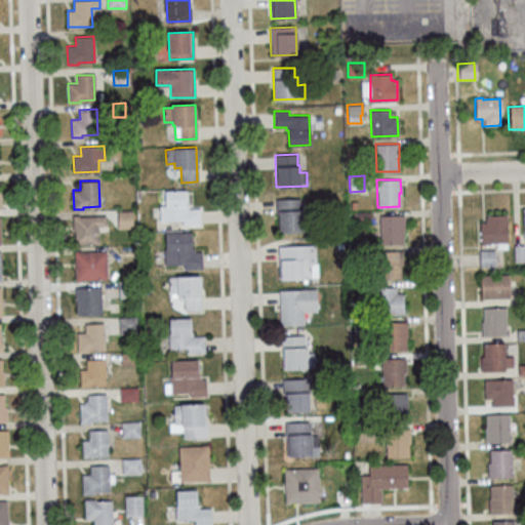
[(199,225),(183,225),(183,219),(160,220),(160,205),(165,205),(164,191),(186,190),(187,205),(188,204),(188,208),(199,208),(199,225)]
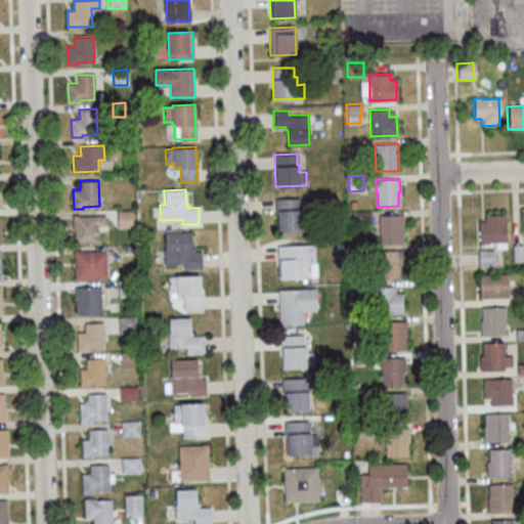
[(308,229),(277,230),(276,213),(275,213),(275,200),(298,199),(299,209),(300,209),(300,212),(307,212),(308,229)]
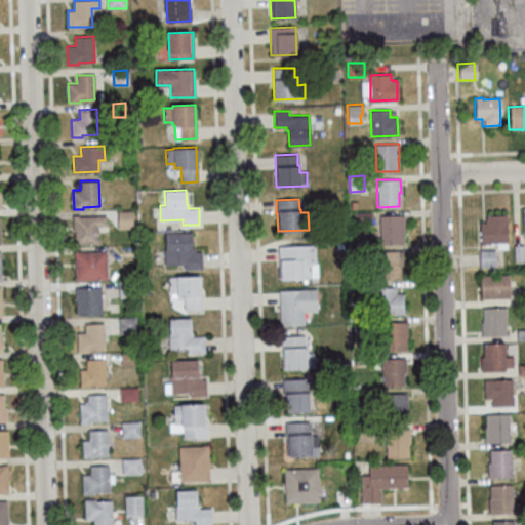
[(117,210),(132,210),(132,228),(118,229),(117,210)]
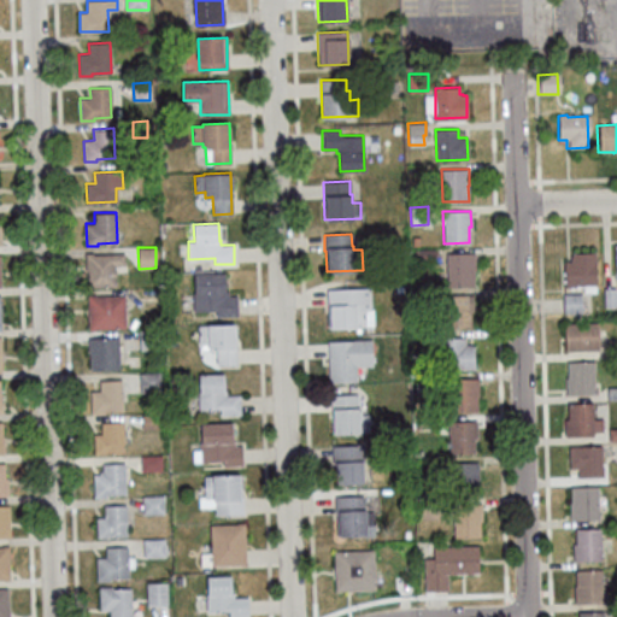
[(415,250),(434,248),(434,263),(415,263),(415,250)]
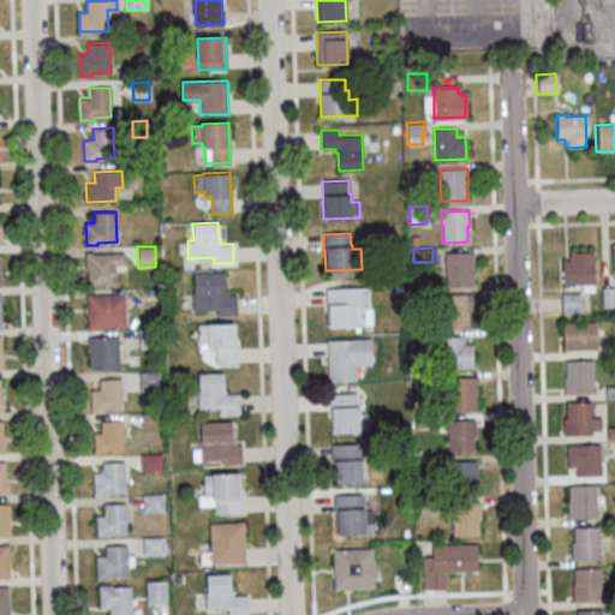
[(445,252),(472,251),(473,268),(472,269),(472,282),(446,284),(445,252)]
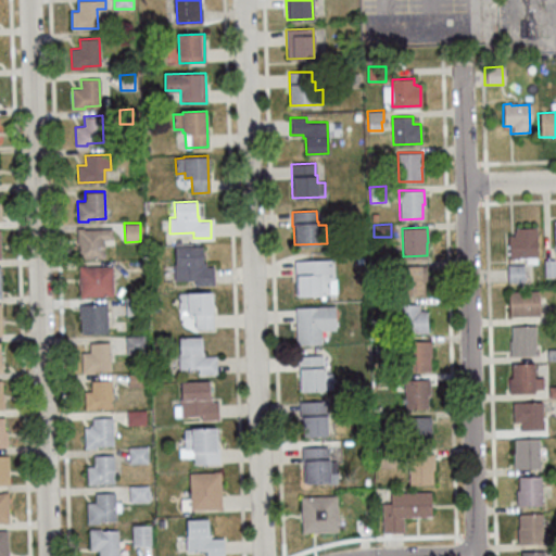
[(534,227),(535,262),(526,263),(526,256),(509,256),(508,236),(515,235),(515,230),(516,230),(516,227),(534,227)]
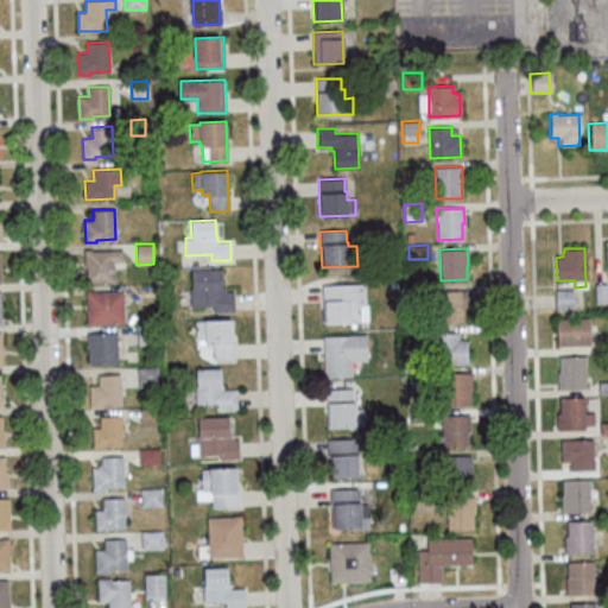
[(87,282),(86,251),(122,249),(122,260),(112,260),(113,280),(87,282)]
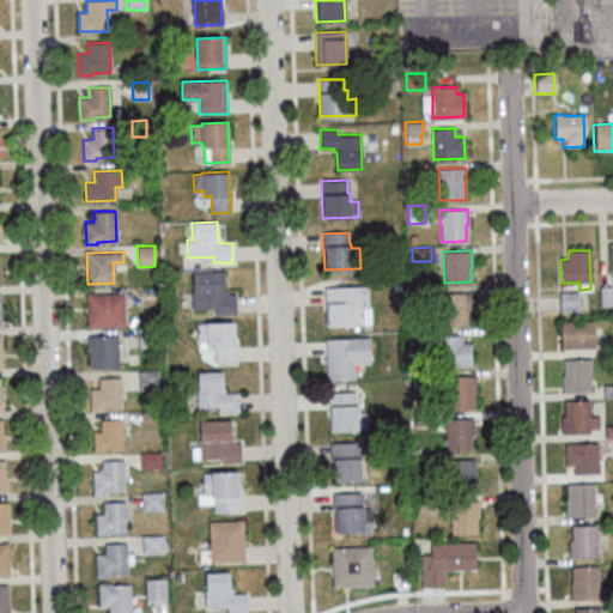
[(214,314),(214,309),(193,309),(192,290),(194,290),(193,272),(223,271),(223,289),(226,289),(226,295),(235,293),(236,313),(214,314)]
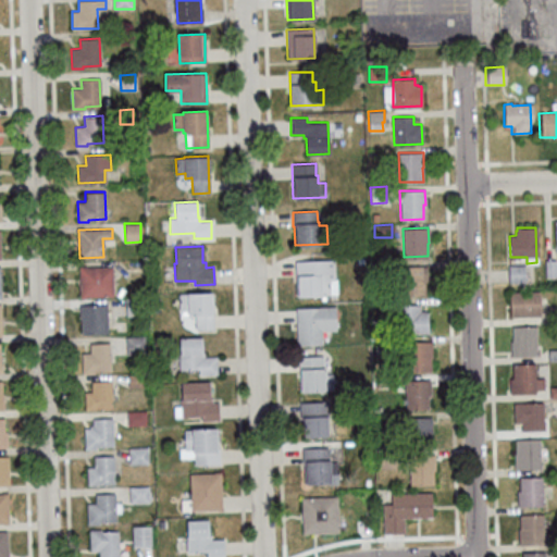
[(555,275),(545,276),(545,260),(555,259),(555,275)]
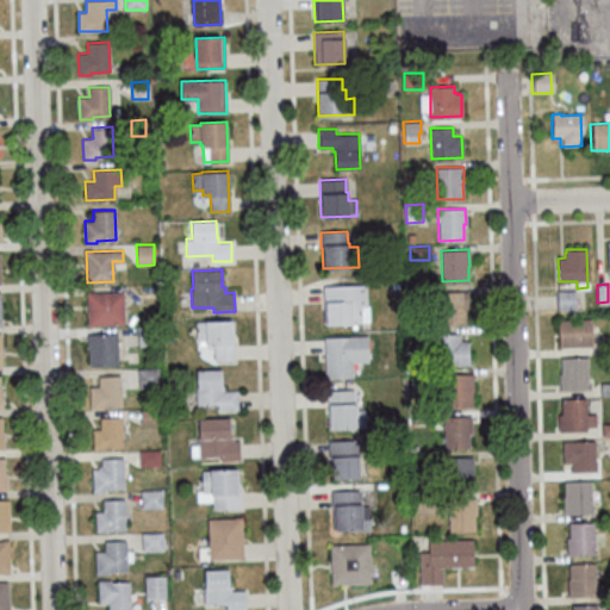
[(324,323),(323,287),(365,285),(365,305),(368,305),(368,322),(324,323)]
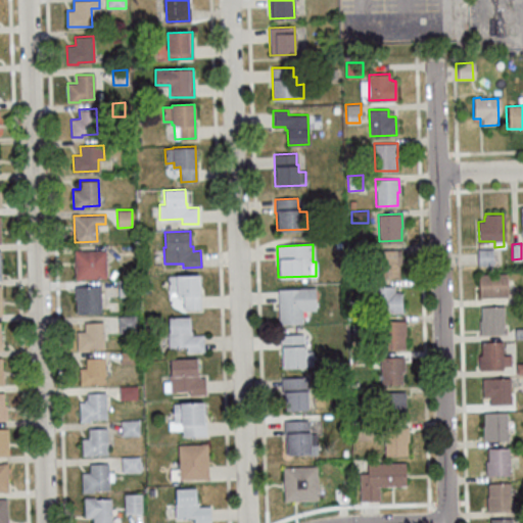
[(492,248),(492,265),(478,265),(477,249),(492,248)]
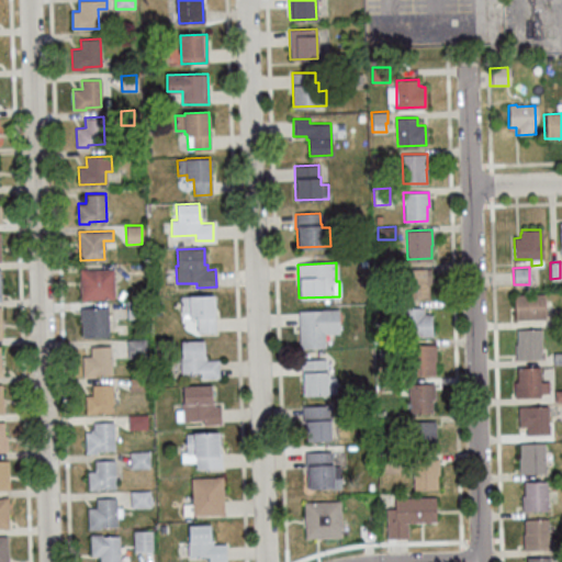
[(81,299),(80,270),(113,268),(114,298),(81,299)]
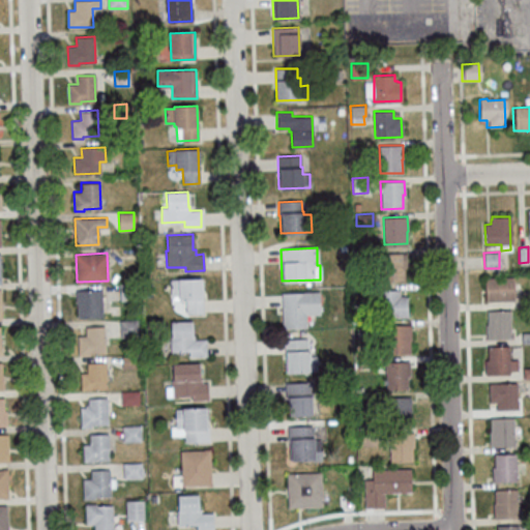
[(382,254),(406,253),(407,267),(403,267),(404,281),(383,282),(382,254)]
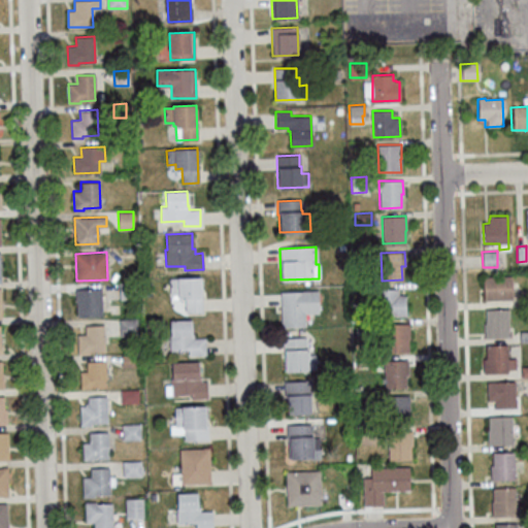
[(483,276),(510,275),(512,299),(484,299),(483,276)]
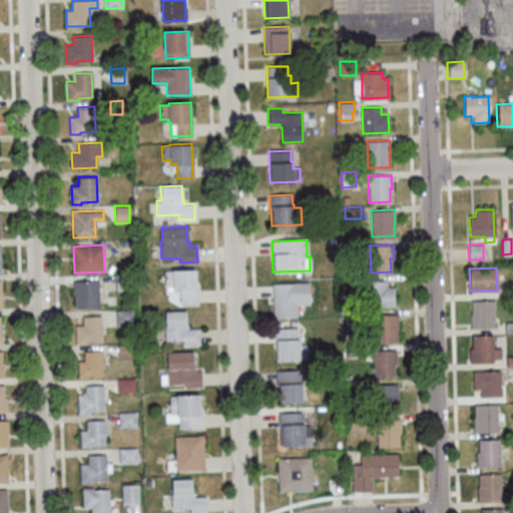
[(196,302),(180,303),(180,289),(167,289),(167,286),(165,286),(165,271),(195,270),(196,302)]
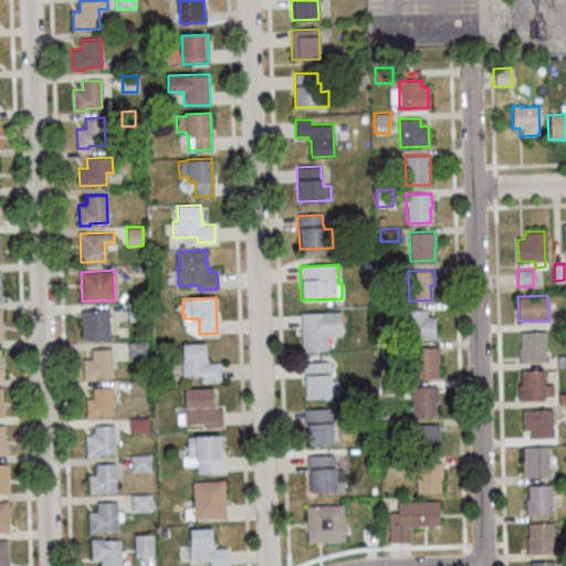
[(426,308),(427,316),(431,315),(431,317),(435,317),(435,336),(405,337),(404,310),(426,308)]
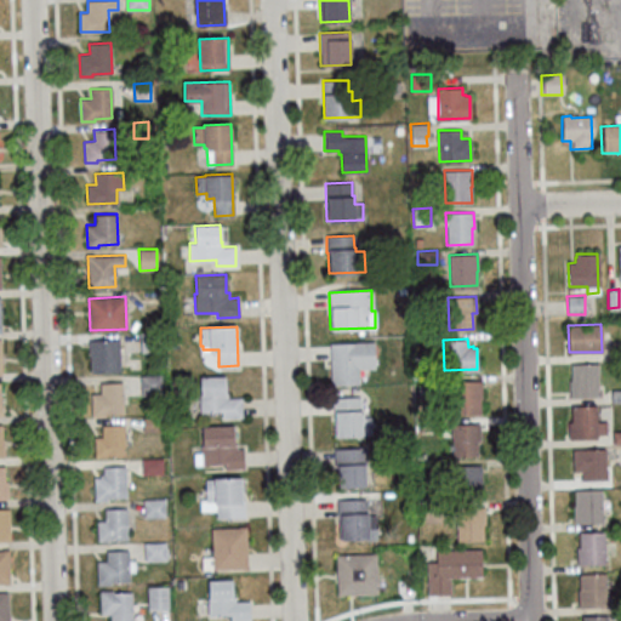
[(91,371),(90,341),(119,340),(120,371),(91,371)]
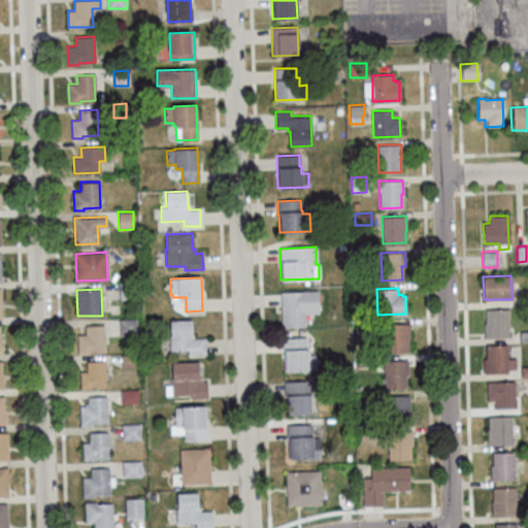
[(282,326),(281,292),(318,291),(318,312),(305,312),(305,326),(282,326)]
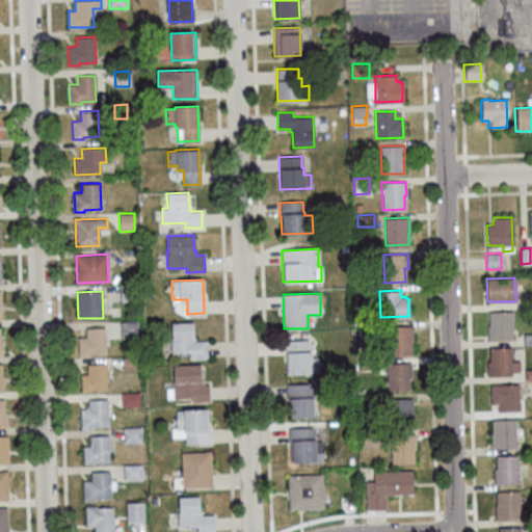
[(522,293),(531,293),(531,308),(523,309),(522,293)]
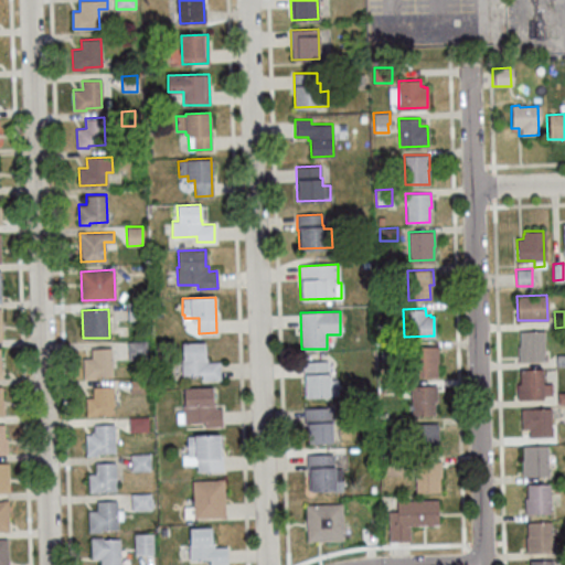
[(543,330),(544,360),(520,361),(520,331),(543,330)]
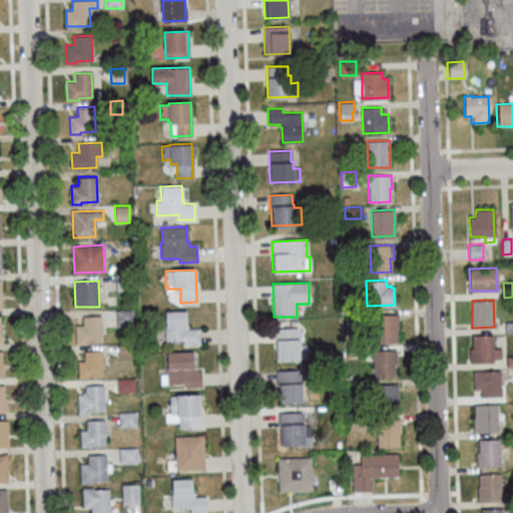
[(117,326),(116,311),(132,310),(133,326),(117,326)]
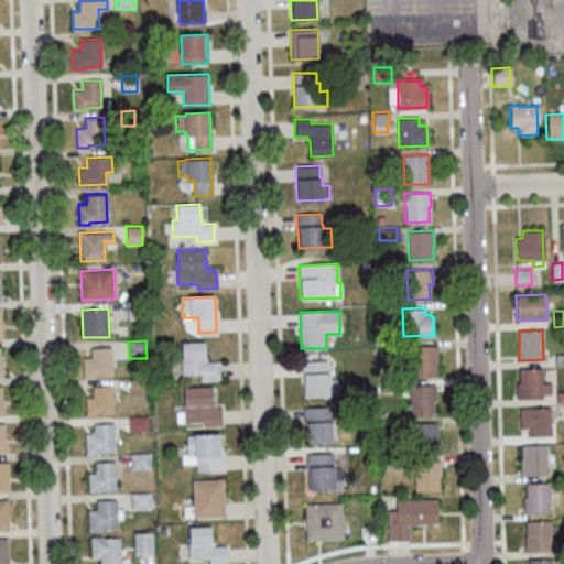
[(202,379),(201,372),(183,373),(182,342),(204,340),(204,358),(206,358),(206,361),(219,361),(219,378),(202,379)]
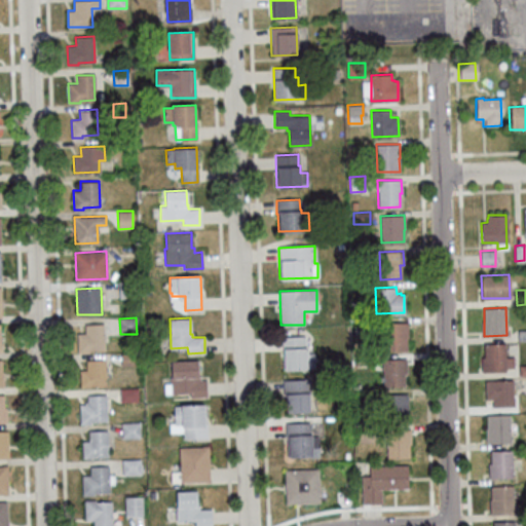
[(384,349),(383,323),(407,322),(407,337),(406,337),(406,349),(384,349)]
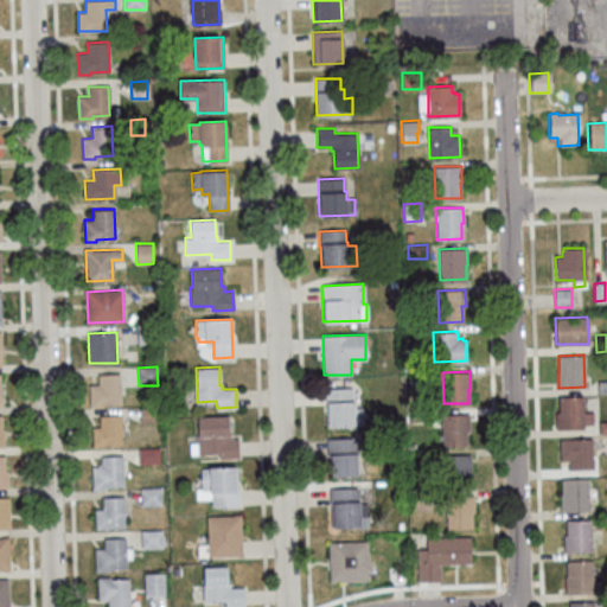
[(90,407),(89,384),(98,384),(98,375),(120,374),(120,402),(102,403),(102,407),(90,407)]
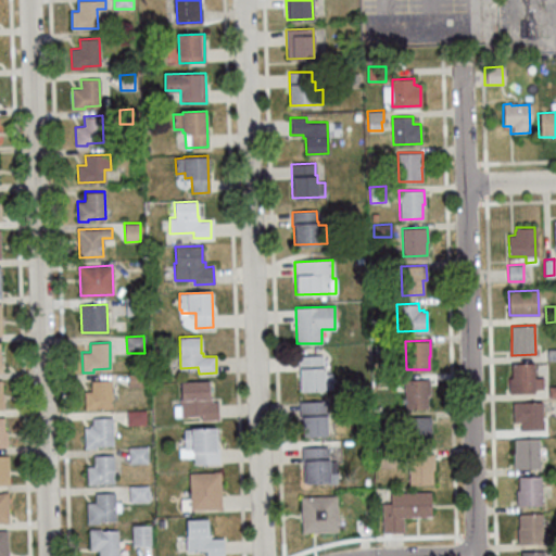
[(546,349),(555,349),(555,359),(547,359),(546,349)]
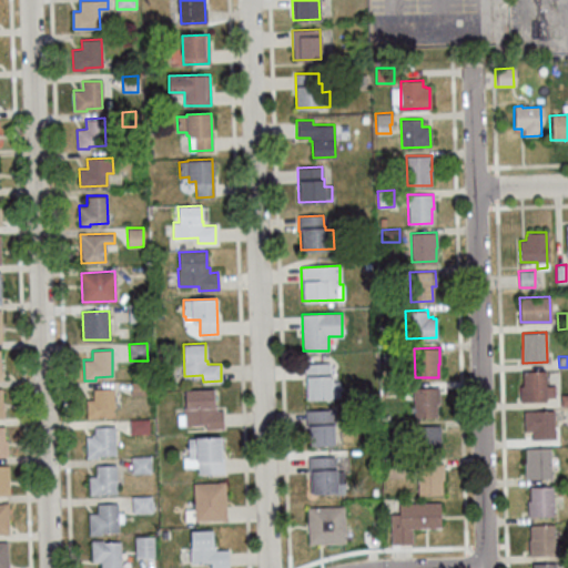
[(306,397),(305,364),(328,363),(330,374),(332,374),(332,381),(340,381),(340,397),(306,397)]
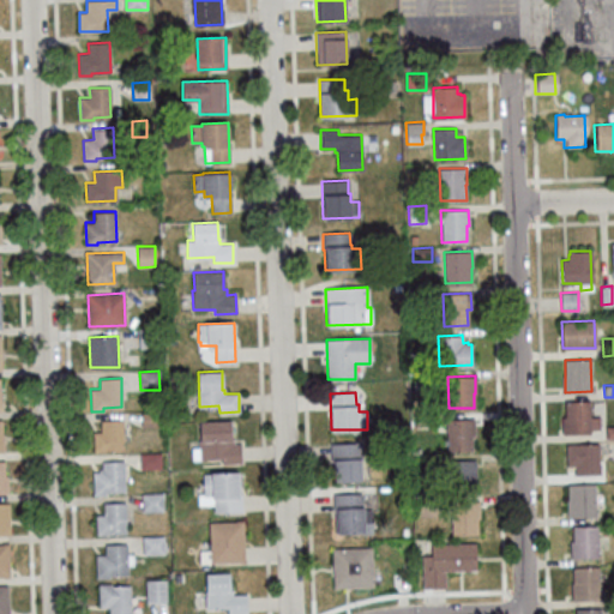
[(589,433),(561,433),(561,417),(566,417),(565,401),(588,401),(588,417),(599,417),(599,428),(589,429),(589,433)]
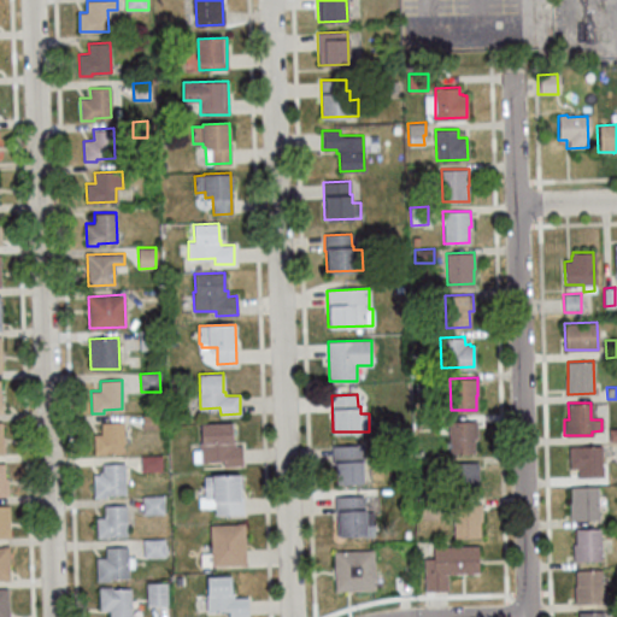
[(417,429),(417,415),(436,413),(438,428),(417,429)]
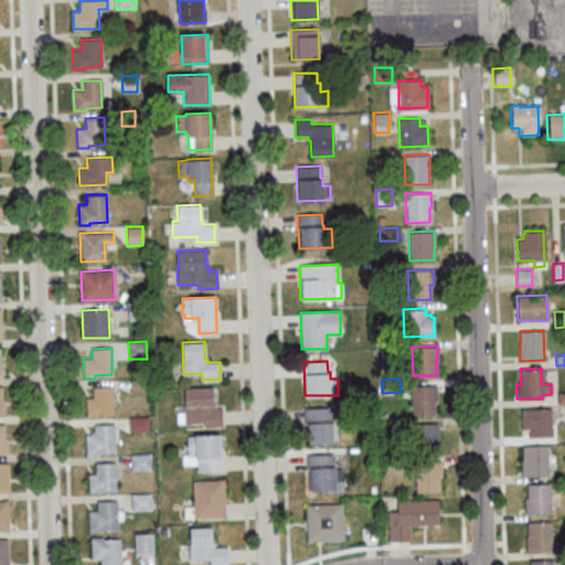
[(146,380),(147,392),(130,393),(129,381),(146,380)]
